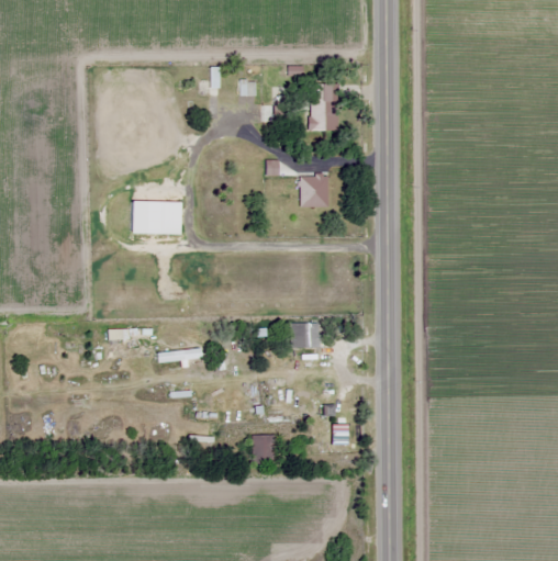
[(339,85),(310,85),(310,132),(339,132),(339,85)]
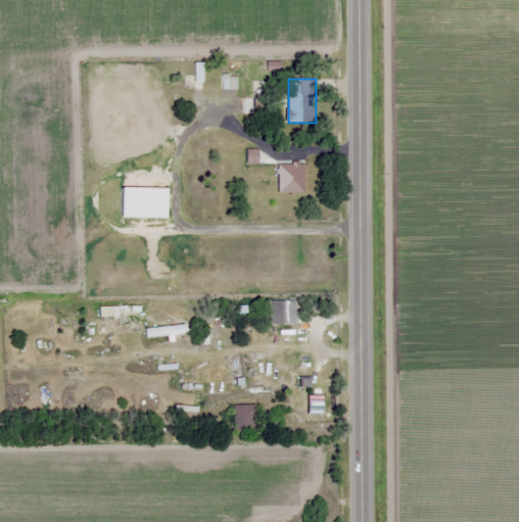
[(305,194),(305,164),(280,164),(280,194),(305,194)]
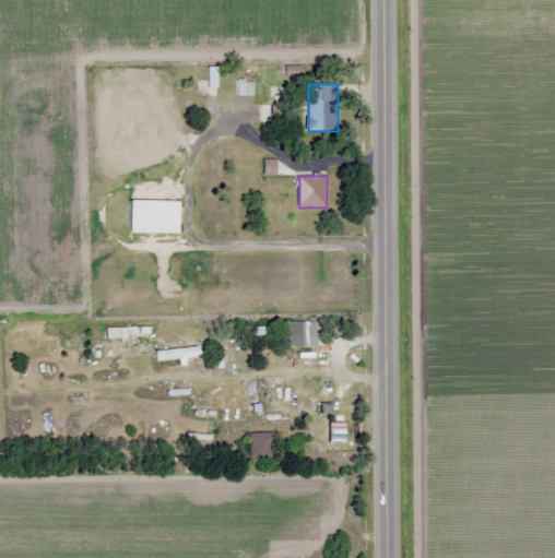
[(180,201),(130,201),(130,233),(180,233),(180,201)]
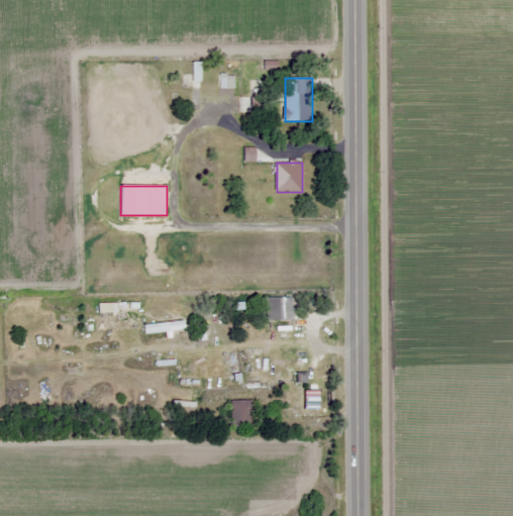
[(294,298),(268,298),(268,321),(294,321),(294,298)]
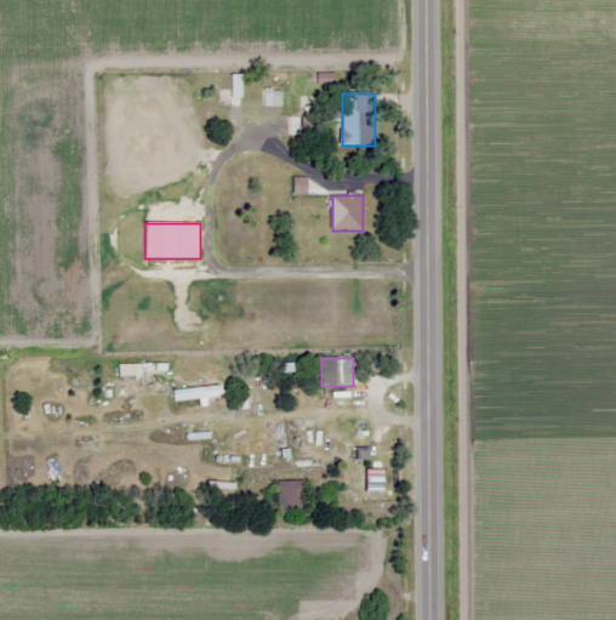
[(279,516),(303,516),(303,482),(279,482),(279,516)]
